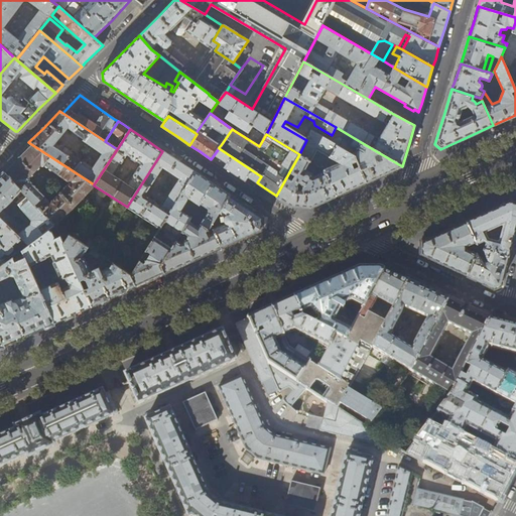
[(341,194),(366,182),(355,156),(331,142),(311,131),(306,140),(299,154),(310,161),(311,161),(317,151),(340,163),(326,170),(326,171),(337,196),(341,194)]
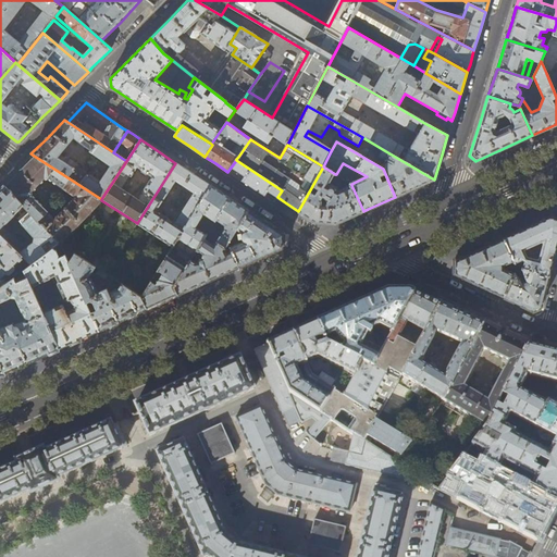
[(433,180),(434,180),(390,153),(386,161),(367,149),(357,153),(383,169),(395,197),(400,195),(430,182),(433,180)]
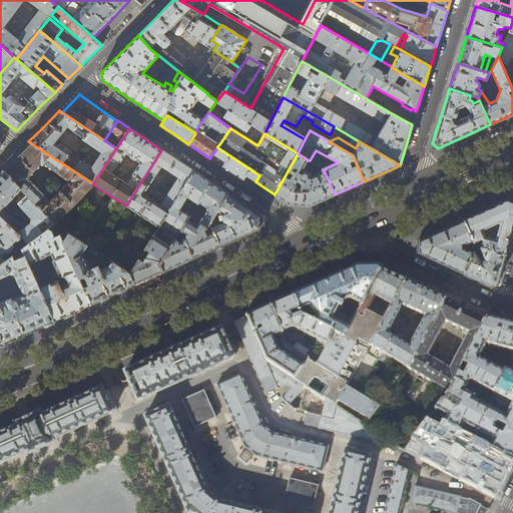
[(93,183),(31,143),(20,155),(17,158),(4,171),(39,207),(55,224),(93,184),(93,183)]
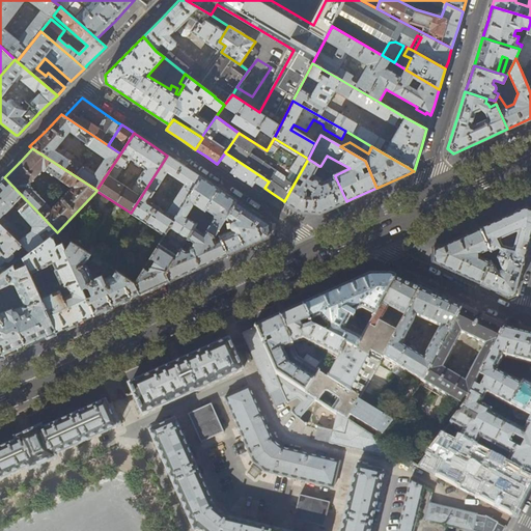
[(261,193),(264,188),(269,182),(225,152),(217,164),(244,182),(261,193)]
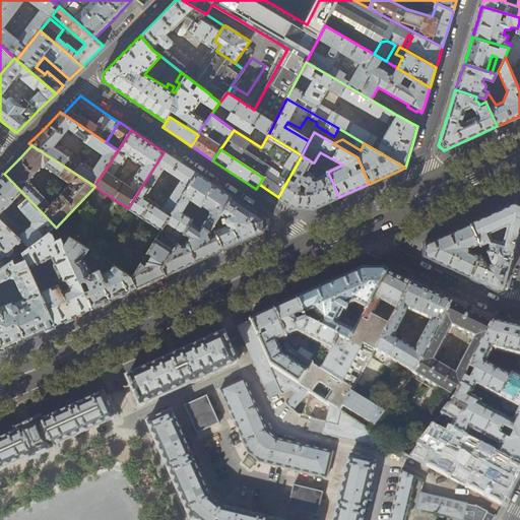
[(179,161),(164,152),(128,208),(99,255),(114,264),(132,277),(141,264),(145,257),(155,240),(167,222),(197,174),(179,161)]
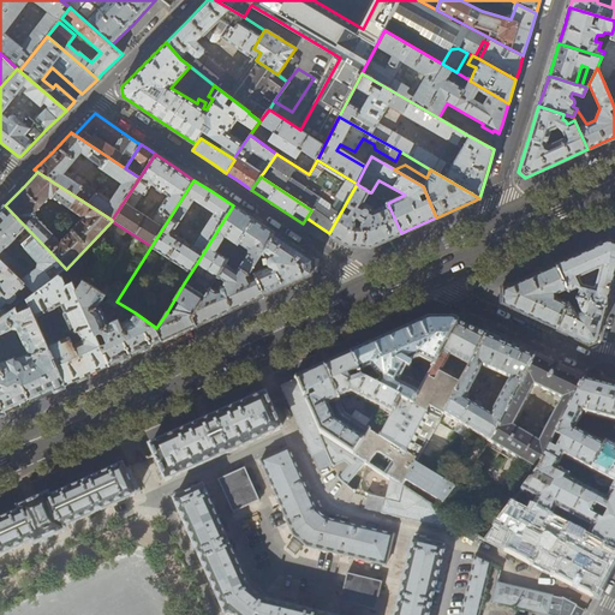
[(338,239),(346,246),(371,248),(381,243),(401,233),(388,204),(372,212),(372,210),(372,209),(371,207),(366,203),(365,204),(364,204),(370,192),(357,184),(329,233),(338,239)]
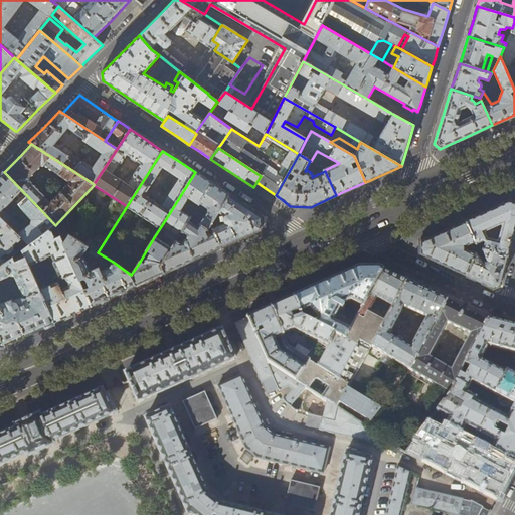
[(0,176),(0,211),(3,208),(7,209),(9,207),(10,209),(17,202),(33,219),(32,224),(18,234),(21,238),(29,245),(49,230),(56,225),(55,225),(39,208),(4,172),(0,176)]
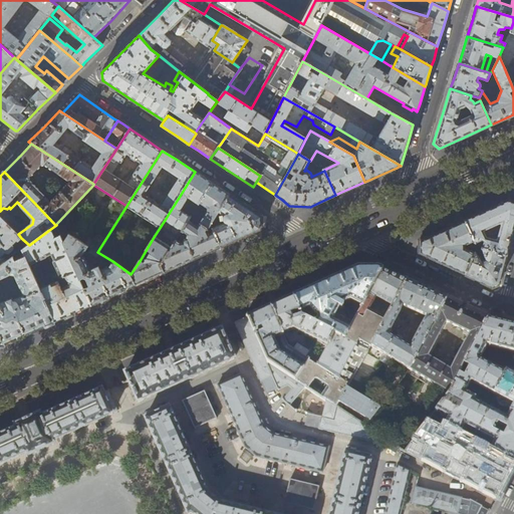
[(172,248),(162,264),(164,272),(198,257),(220,247),(211,224),(230,196),(219,188),(204,178),(195,172),(165,220),(188,235),(187,238),(185,239),(184,241),(183,243),(181,244),(177,240),(175,242),(172,248)]
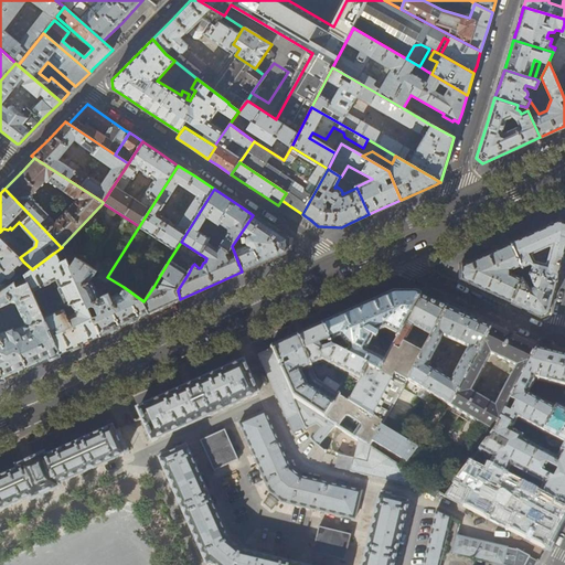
[(242,272),(264,262),(267,260),(279,254),(286,252),(287,237),(275,230),(270,226),(253,215),(232,246),(242,272)]
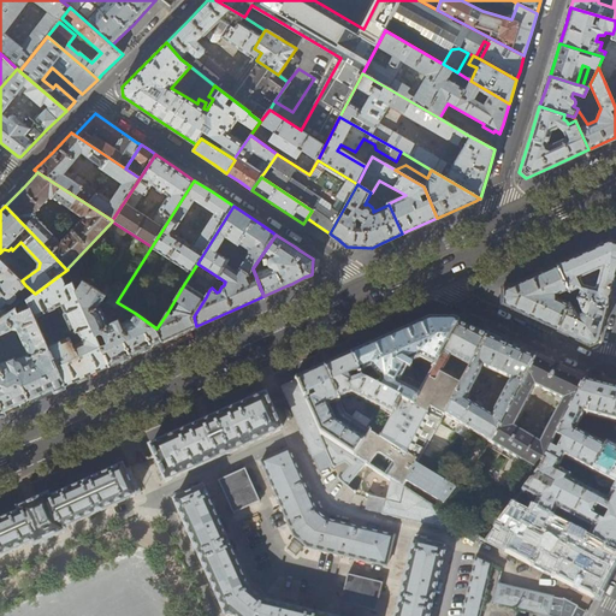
[(579,253),(557,264),(568,289),(570,294),(572,296),(608,306),(615,277),(615,271),(615,243),(611,240),(579,253)]
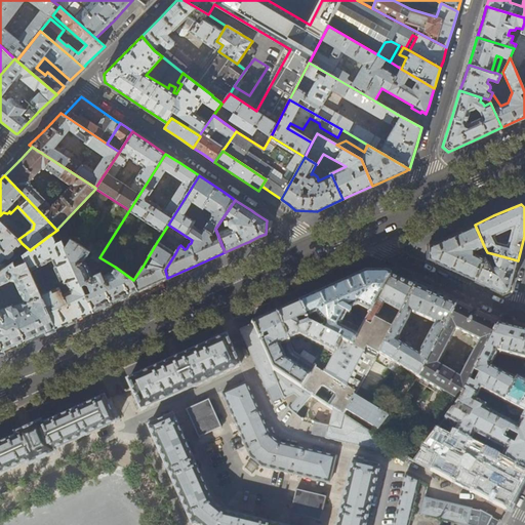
[(18,239),(0,220),(0,271),(1,272),(8,267),(4,263),(7,257),(8,258),(10,258),(13,254),(14,253),(13,252),(22,243),(18,239)]
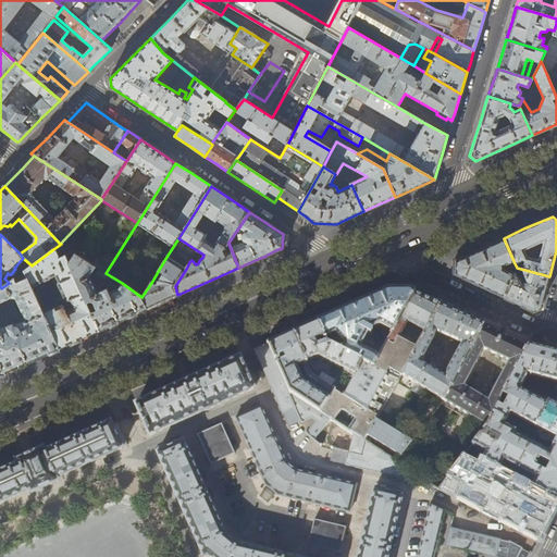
[(479,285),(504,297),(515,274),(504,269),(504,265),(514,261),(504,238),(479,249),(455,260),(455,273),(462,276),(479,285)]
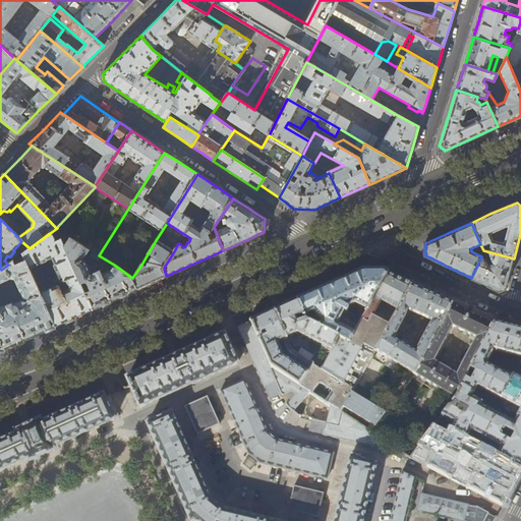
[(116,298),(137,289),(132,278),(114,265),(110,272),(102,275),(100,271),(91,274),(85,262),(82,259),(90,249),(57,228),(61,239),(93,309),(116,298)]
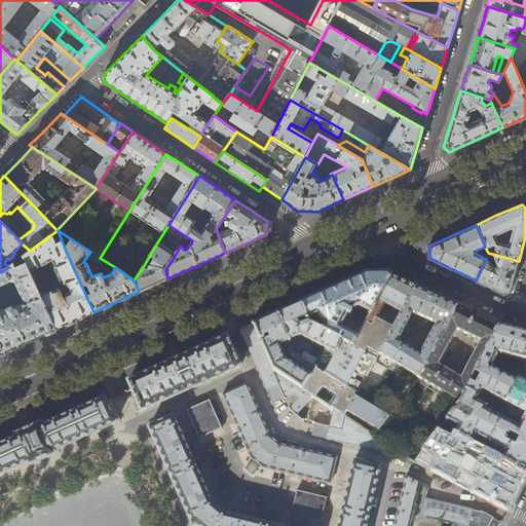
[(81,317),(94,312),(62,241),(57,243),(53,236),(50,235),(30,251),(24,256),(30,271),(48,264),(48,263),(53,260),(57,266),(55,268),(62,284),(64,285),(67,284),(69,287),(72,289),(70,292),(63,295),(60,289),(57,288),(41,295),(55,329),(81,317)]
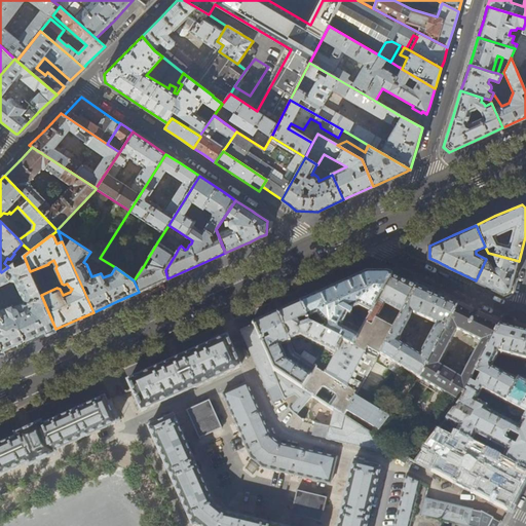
[(262,242),(260,236),(249,242),(251,248),(262,242)]
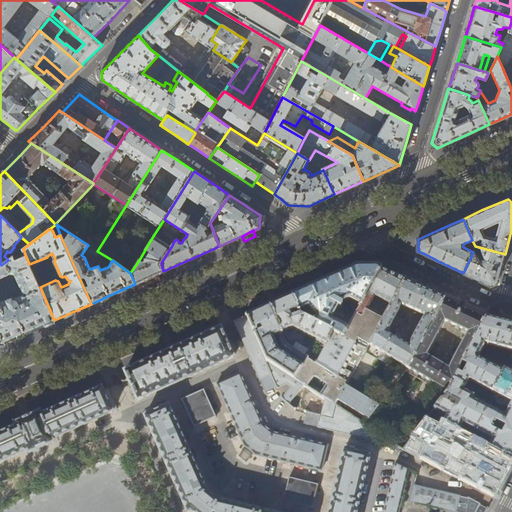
[(163,235),(174,241),(176,239),(176,238),(165,231),(163,235)]
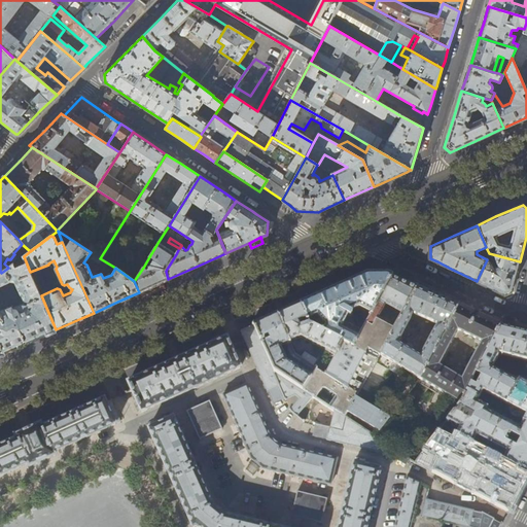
[(166,280),(168,279),(166,271),(176,254),(157,243),(147,260),(149,261),(151,258),(153,259),(147,271),(143,268),(134,281),(139,292),(163,281),(166,280)]
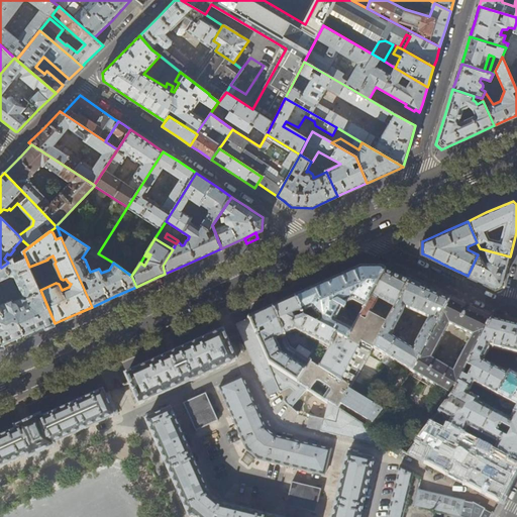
[(506,270),(510,256),(480,248),(480,250),(478,254),(468,276),(481,282),(486,284),(495,288),(502,285),(506,270)]
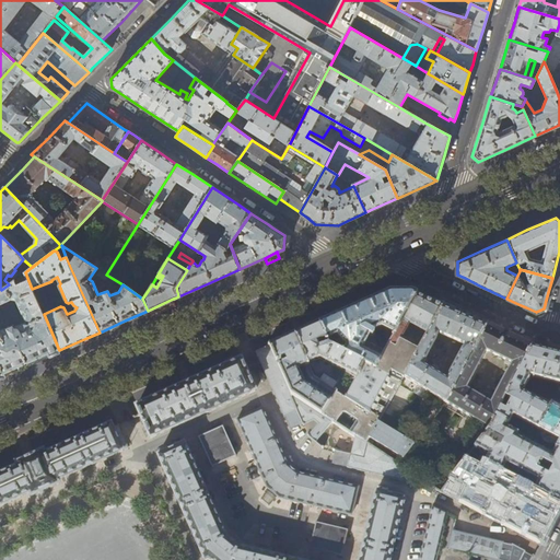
[(0,376),(54,352),(59,350),(44,314),(32,289),(25,272),(9,284),(1,290),(0,289),(0,376)]
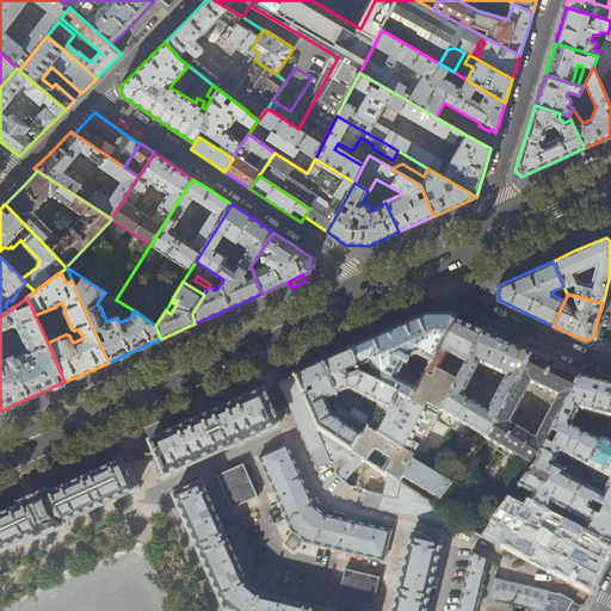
[(389,334),(349,353),(356,370),(357,372),(368,368),(372,372),(366,382),(409,403),(415,393),(395,382),(402,370),(406,371),(408,366),(405,364),(406,362),(417,357),(432,364),(455,320),(451,319),(450,318),(426,318),(389,334)]
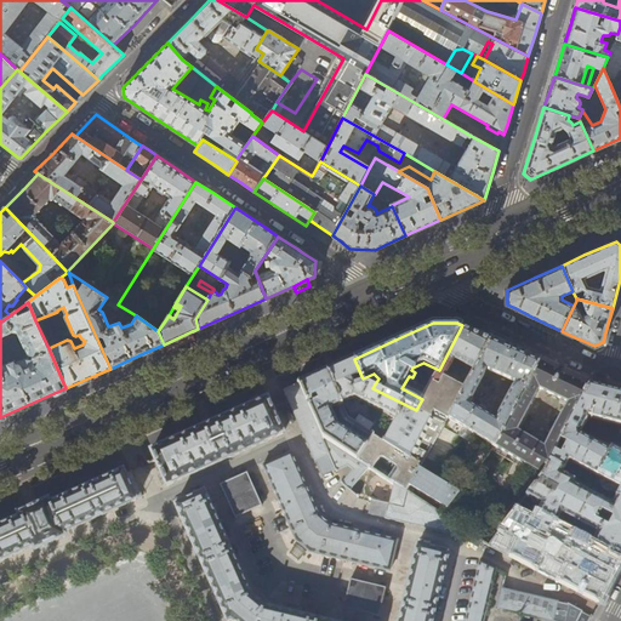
[(478,332),(462,325),(439,370),(422,399),(416,410),(431,417),(433,412),(448,420),(465,388),(445,377),(455,359),(476,370),(493,339),(478,332)]
